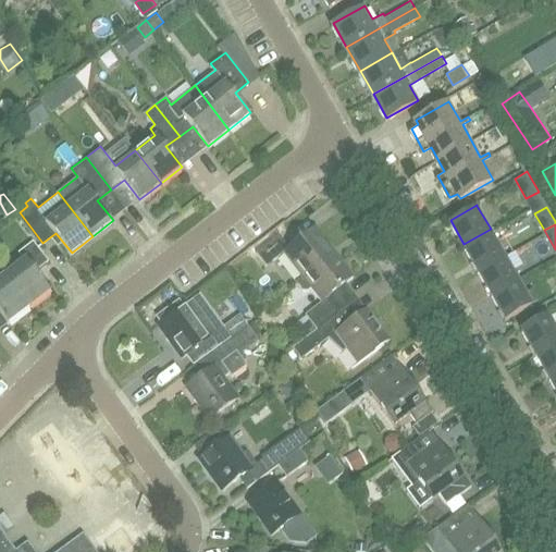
[(278,233),(257,249),(267,262),(284,249),(303,274),(333,252),(313,225),(287,245),(278,233)]
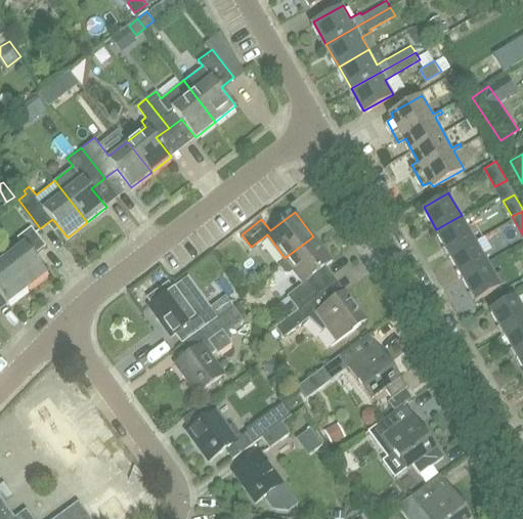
[(436,229),(449,252),(474,238),(462,215),(436,229)]
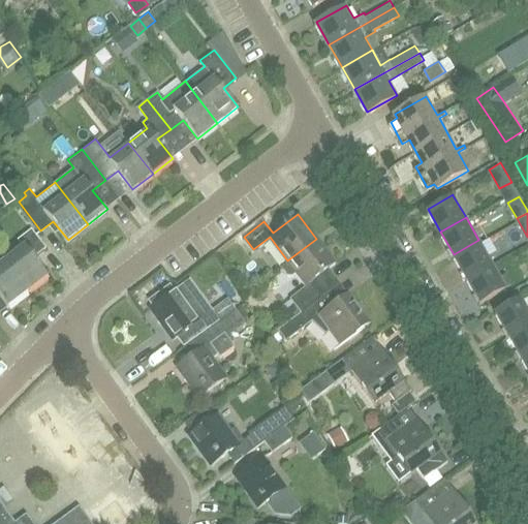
[(29,289),(49,274),(34,255),(47,245),(32,227),(19,238),(24,245),(5,259),(29,289)]
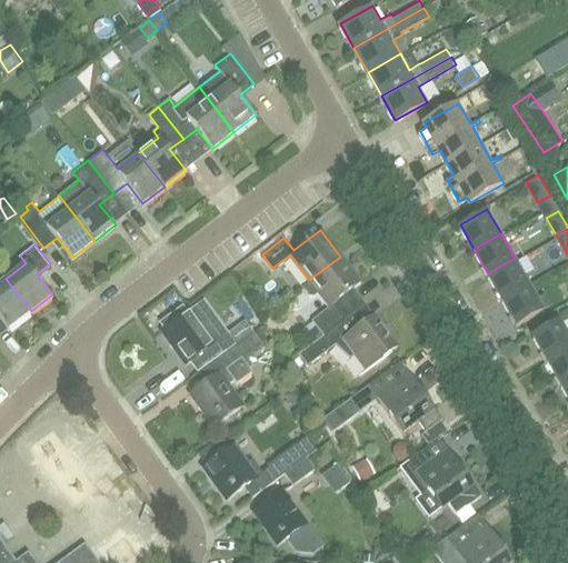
[(311,318),(322,333),(346,317),(334,301),(359,281),(340,257),(309,280),(302,284),(309,293),(315,293),(318,291),(328,304),(311,318)]
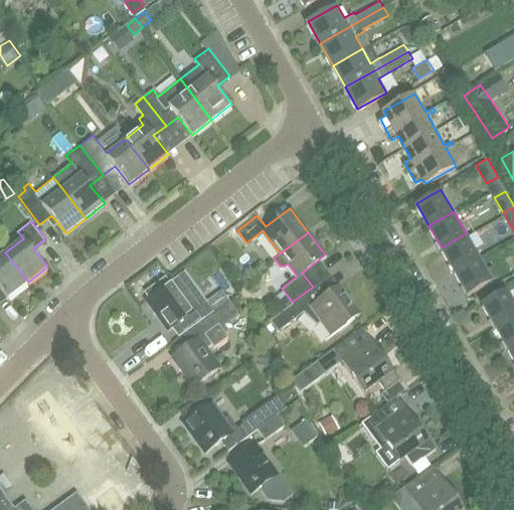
[(442,247),(455,270),(479,256),(466,233),(442,247)]
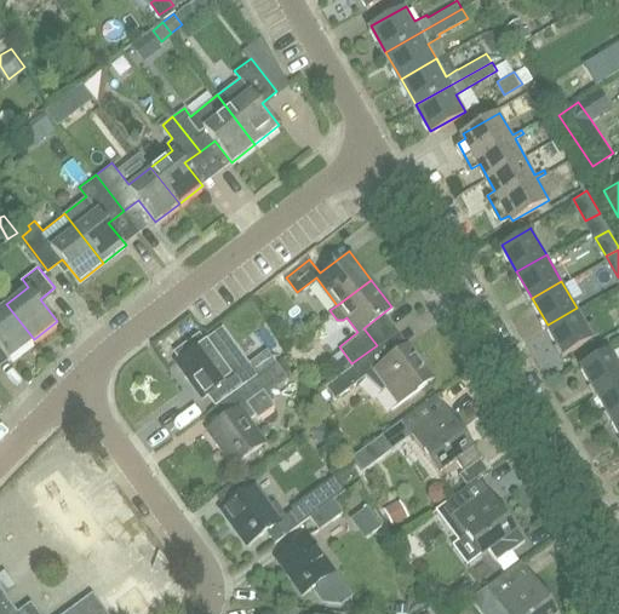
[(0,344),(10,357),(34,339),(6,304),(0,296),(0,344)]
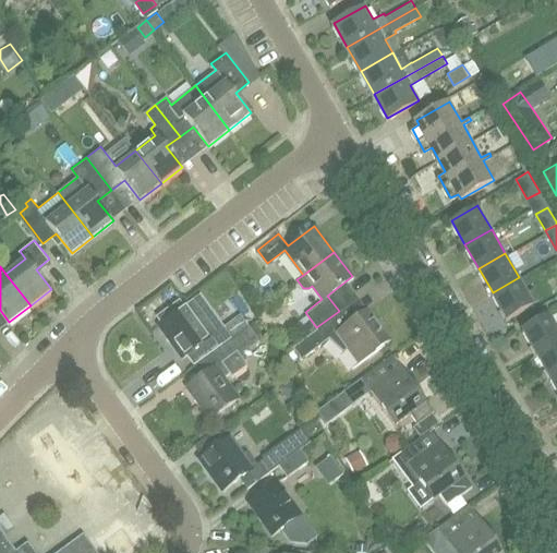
[(533,302),(542,298),(535,286),(527,291),(519,277),(493,292),(507,316),(533,302)]
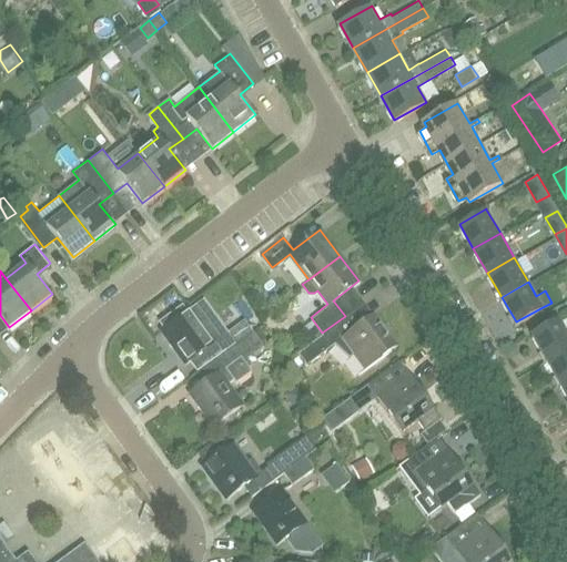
[(200,350),(205,346),(214,340),(222,335),(221,334),(226,330),(212,309),(199,319),(191,308),(160,330),(183,363),(189,358),(200,350)]
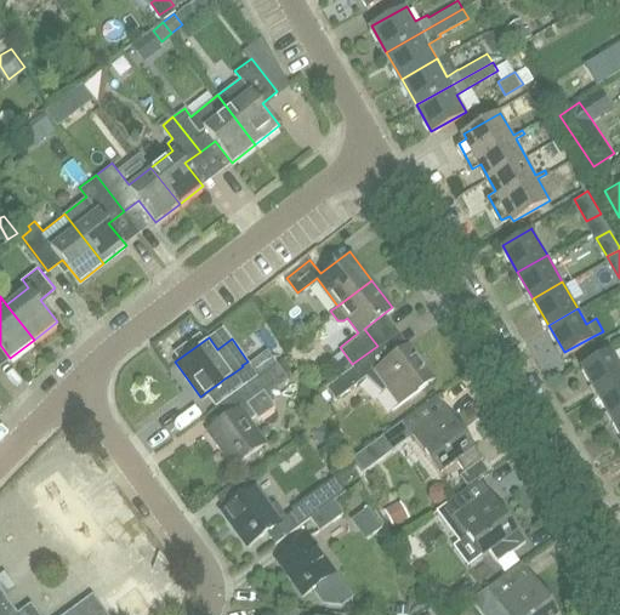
[(397,403),(433,375),(408,341),(386,358),(377,346),(352,364),(326,383),(336,396),(364,374),(377,385),(381,382),(397,403)]
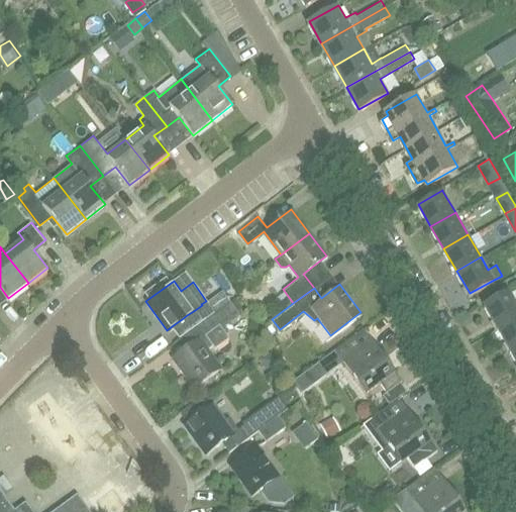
[(202,305),(209,314),(228,299),(221,290),(206,301),(201,304),(202,305)]
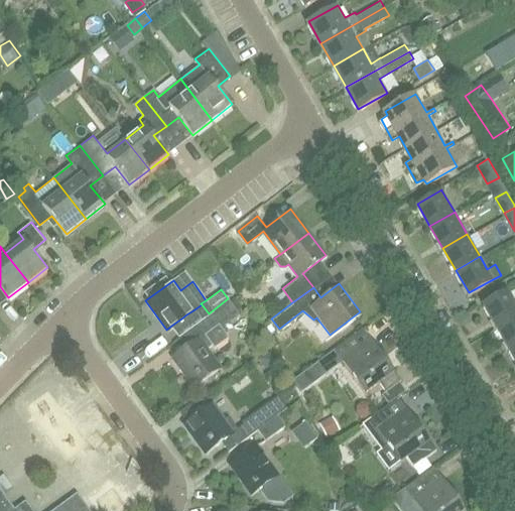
[(484,303),(497,326),(514,314),(514,301),(508,289),(484,303)]
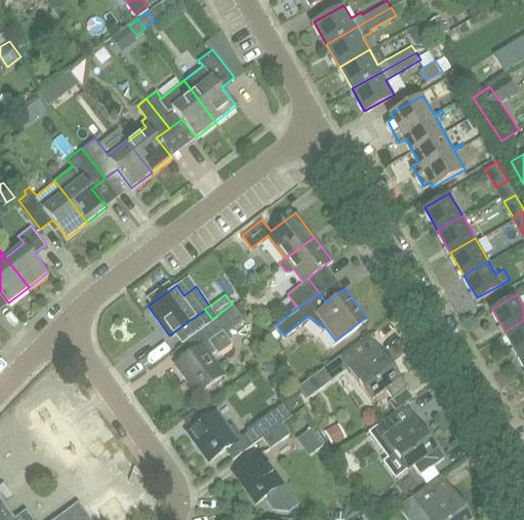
[(243,319),(232,304),(212,319),(191,334),(198,346),(174,363),(196,392),(223,371),(209,352),(214,349),(217,353),(232,342),(225,332),(243,319)]
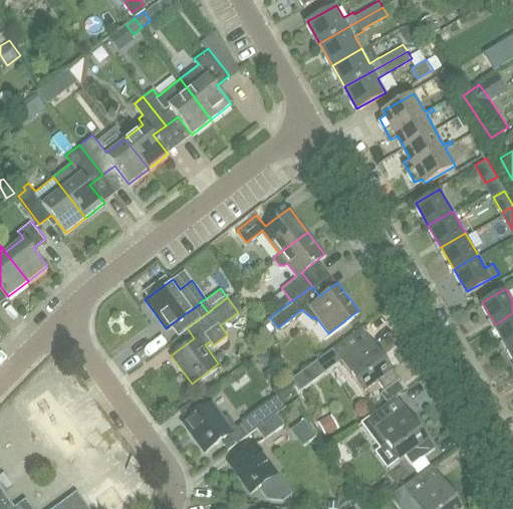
[(512,313),(495,324),(507,346),(512,343),(512,313)]
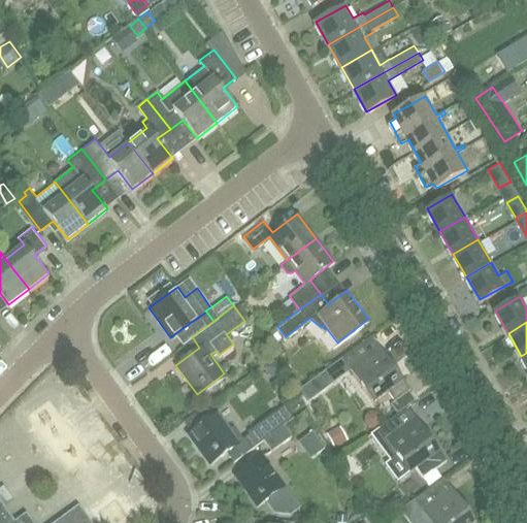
[(409,386),(370,334),(325,368),(333,380),(350,367),(371,396),(386,385),(395,396),(409,386)]
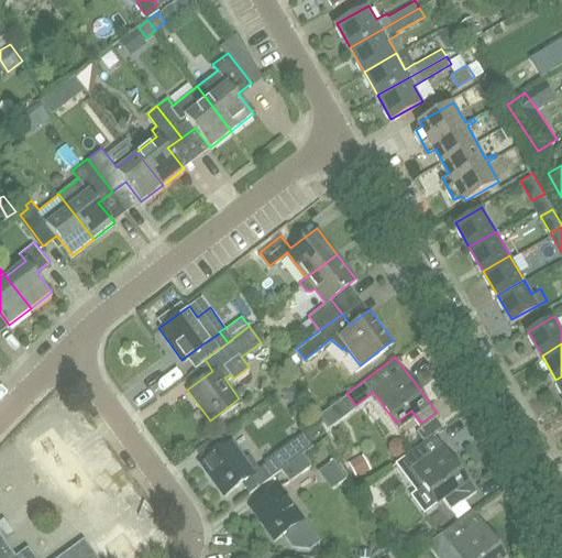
[(442,493),(459,516),(472,507),(464,496),(475,488),(434,431),(396,460),(419,490),(426,485),(436,499),(442,493)]
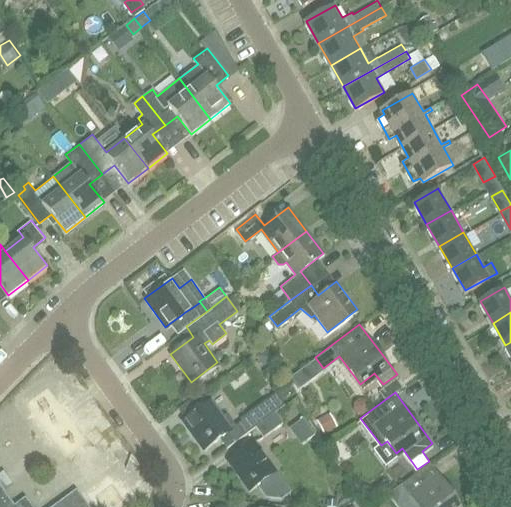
[(228,444),(255,425),(275,410),(268,400),(236,423),(227,411),(222,415),(210,399),(183,419),(204,448),(221,435),(228,444)]
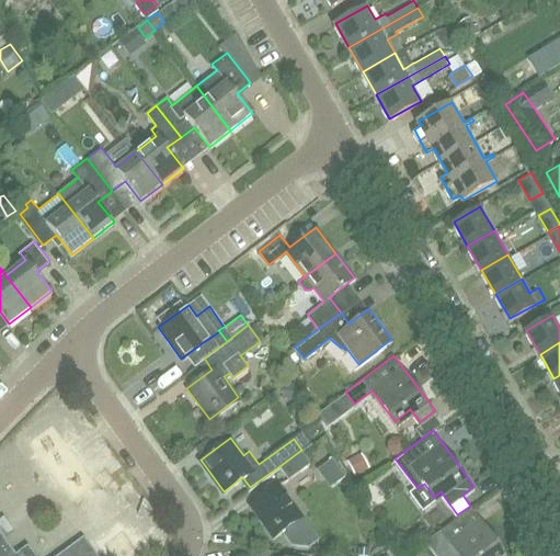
[(310,461),(301,450),(280,466),(288,477),(310,461)]
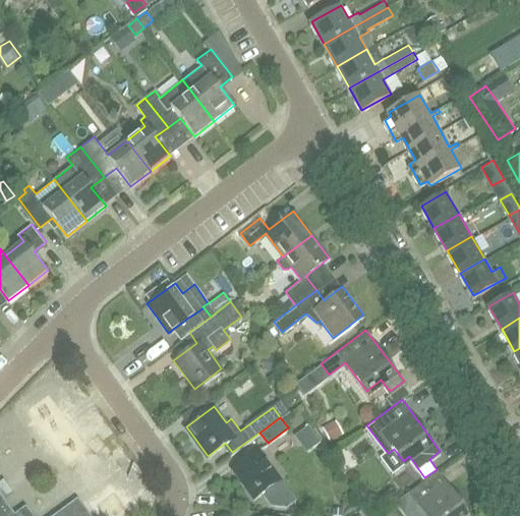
[(331,438),(344,431),(337,417),(324,425),(331,438)]
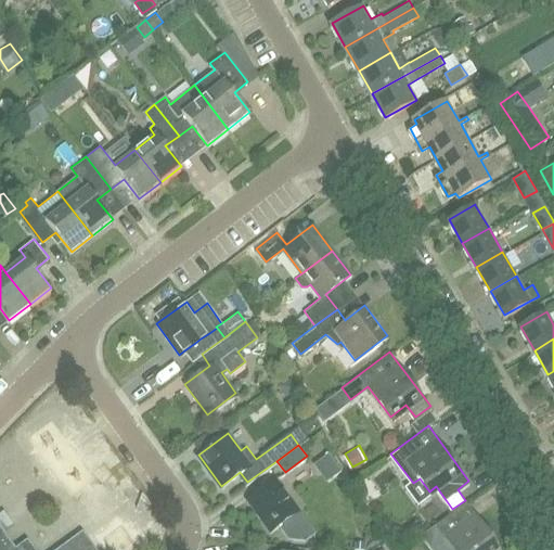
[(317,460),(330,478),(343,469),(329,450),(317,460)]
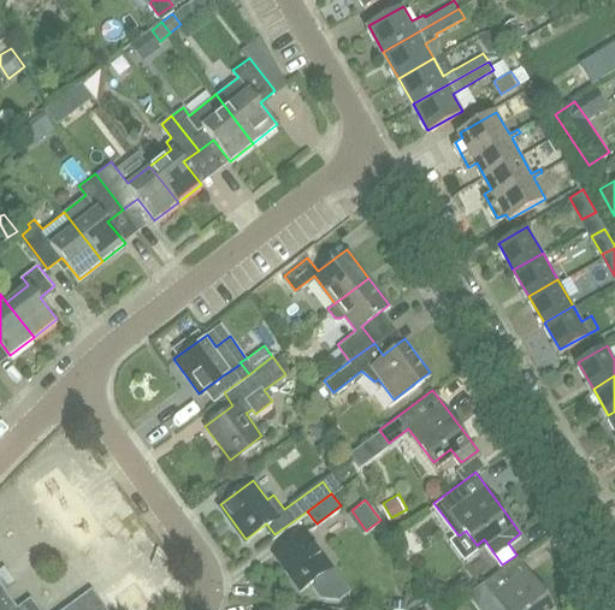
[(301,588),(311,580),(323,597),(339,597),(352,588),(308,529),(275,554),(301,588)]
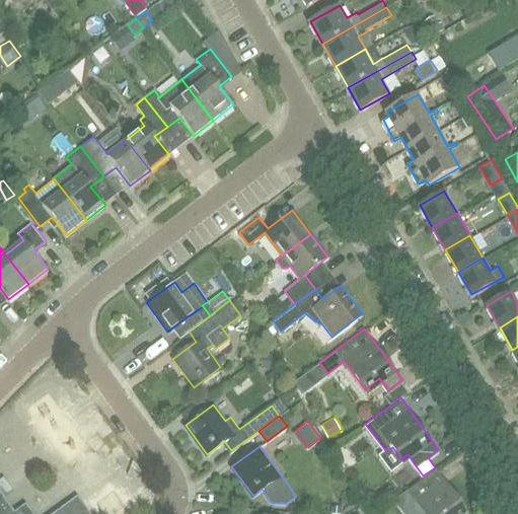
[(469,513),(435,467),(423,475),(407,489),(425,513),(469,513)]
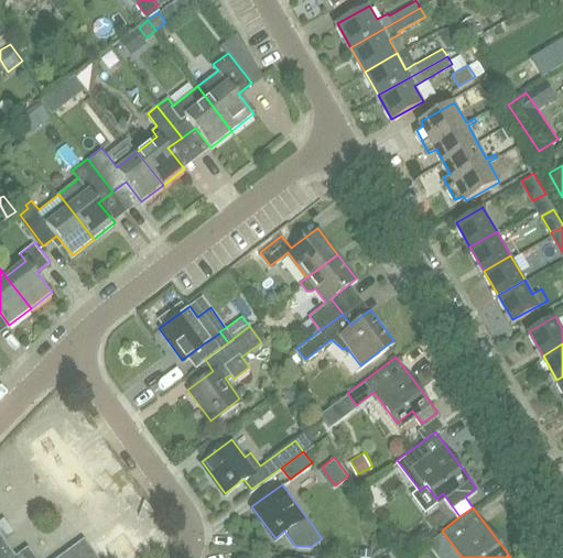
[(0,557),(18,557),(2,536),(0,537),(0,557)]
